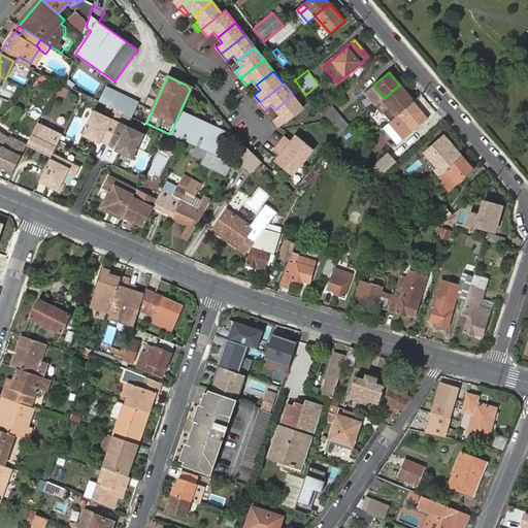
[(373,85),(367,91),(377,103),(383,99),(385,98),(373,85)]
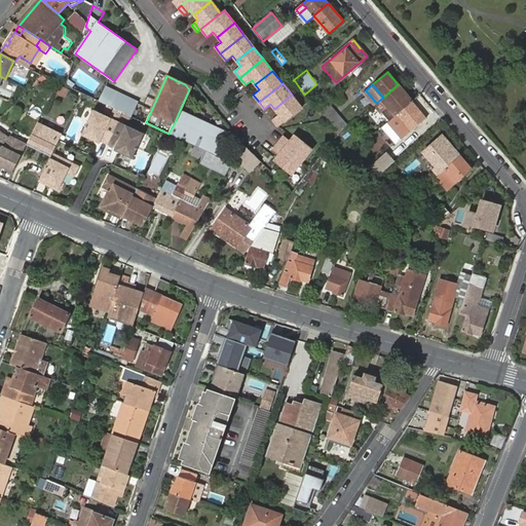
[(405,92),(398,84),(396,86),(403,95),(405,92)]
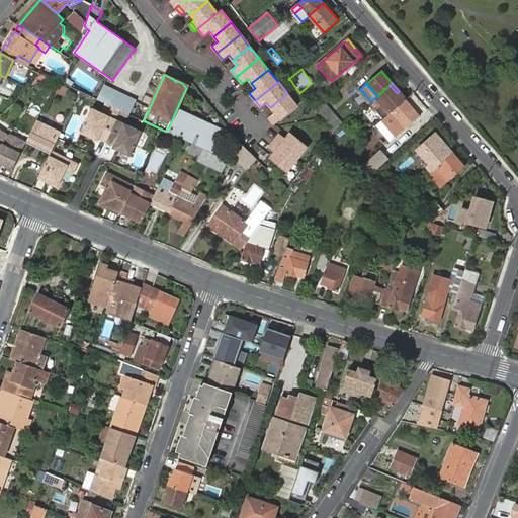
[(64,96),(68,88),(61,84),(57,92),(64,96)]
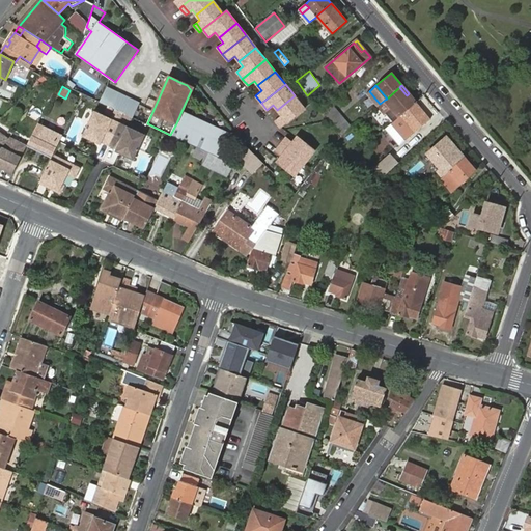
[(101,103),(136,115),(142,99),(107,86),(101,103)]
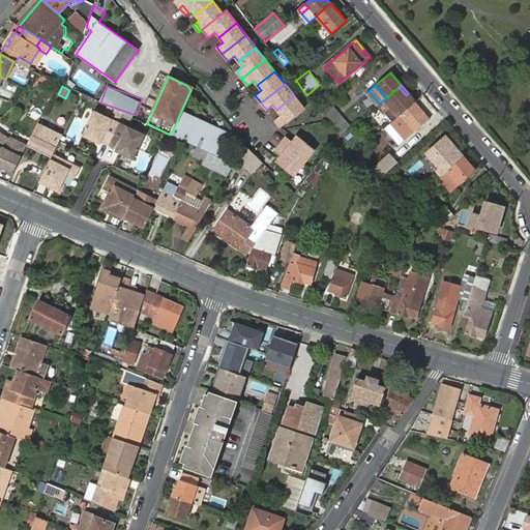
[(406,95),(399,87),(386,98),(384,99),(379,104),(376,107),(383,115),(384,114),(391,122),(394,119),(399,117),(400,116),(415,102),(408,93),(406,95)]
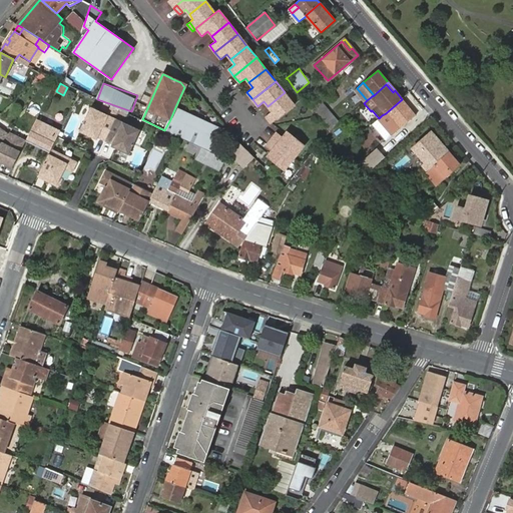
[(294,104),(285,92),(268,106),(272,111),(266,115),(272,122),(294,104)]
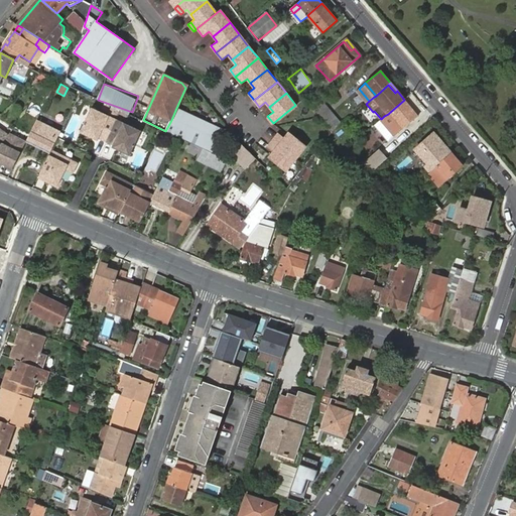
[(321,99),(311,108),(332,132),(342,124),(321,99)]
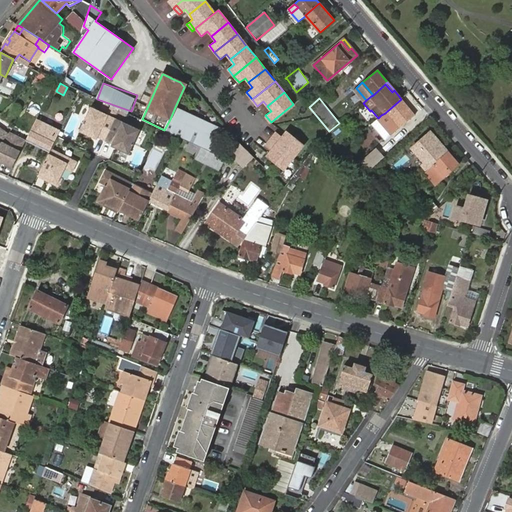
[(0,99),(0,114),(1,115),(9,107),(0,99)]
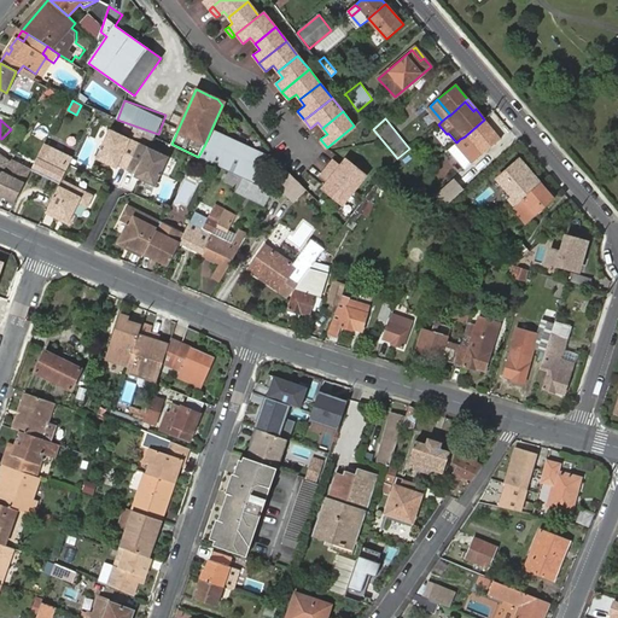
[(456,143),(456,144),(467,157),(472,163),(501,139),(484,120),(466,135),(465,136),(460,139),(456,143)]
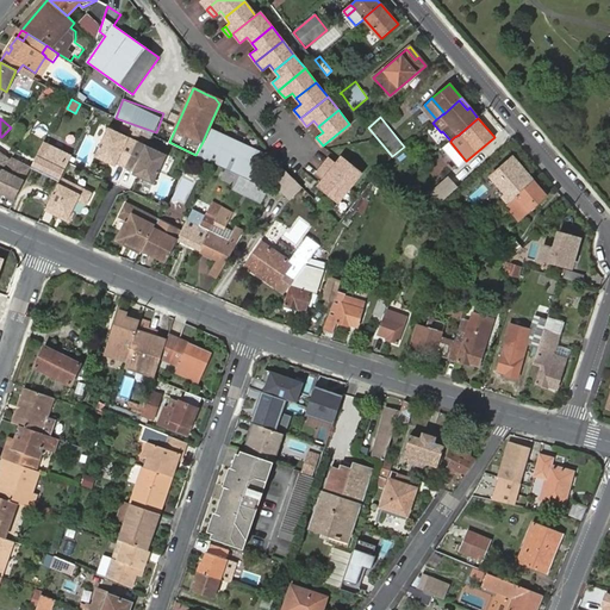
[(138,141),(109,128),(95,156),(116,167),(117,163),(125,167),(138,141)]
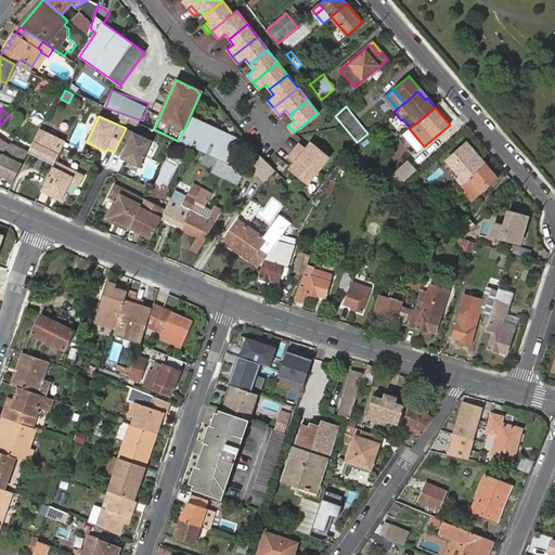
[(198,120),(190,116),(184,129),(178,141),(196,149),(206,153),(218,158),(228,163),(239,139),(231,136),(198,120)]
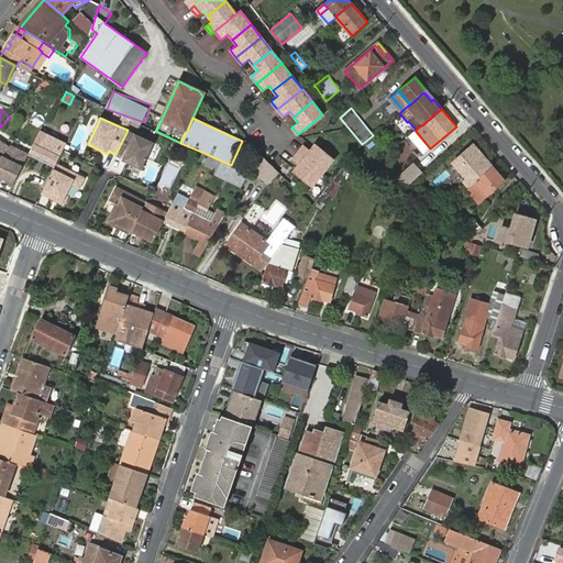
[(201,122),(234,138),(236,133),(217,124),(202,118),(201,122)]
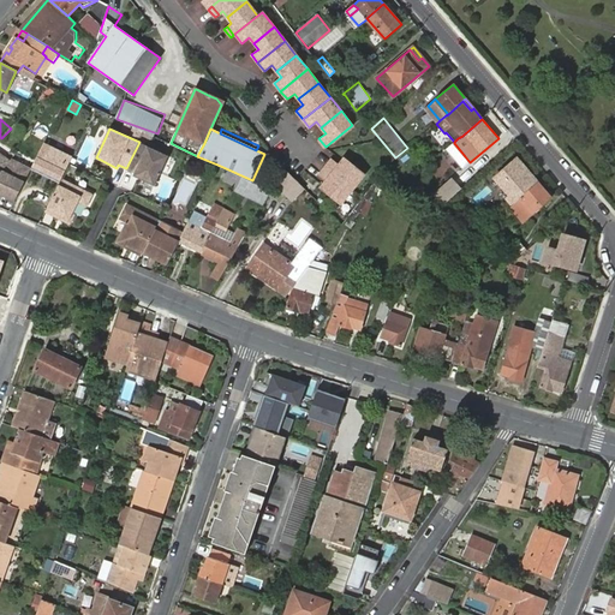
[(168,156),(139,142),(126,168),(135,172),(133,175),(155,185),(168,156)]
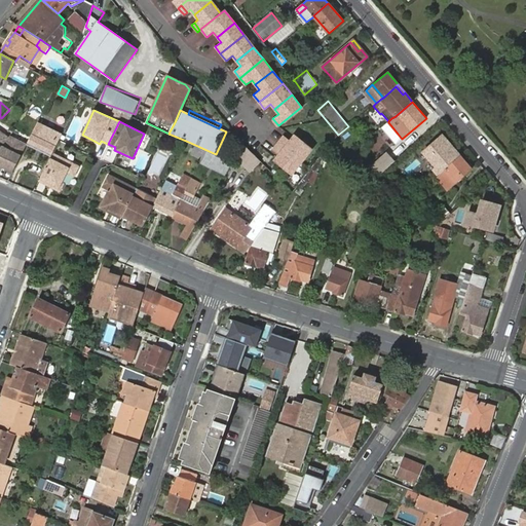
[(27,144),(42,151),(51,155),(52,152),(62,135),(47,127),(37,122),(31,136),(27,144)]
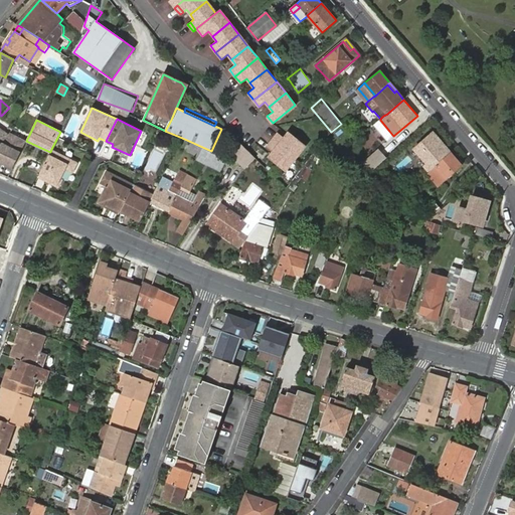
[(0,163),(12,169),(26,141),(28,136),(11,129),(11,131),(0,126),(0,163)]
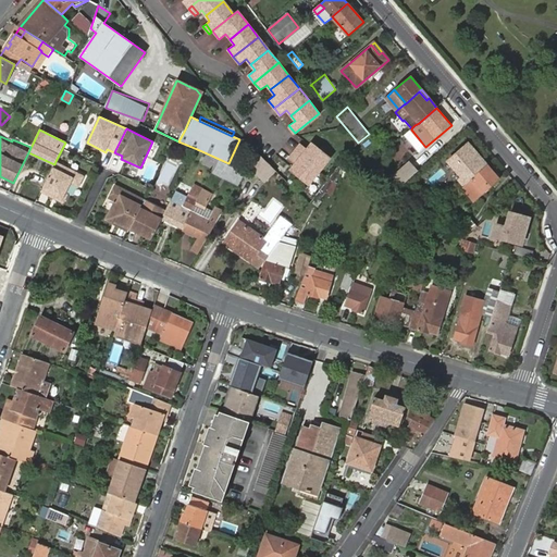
[(295,148),(300,141),(295,136),(288,141),(295,148)]
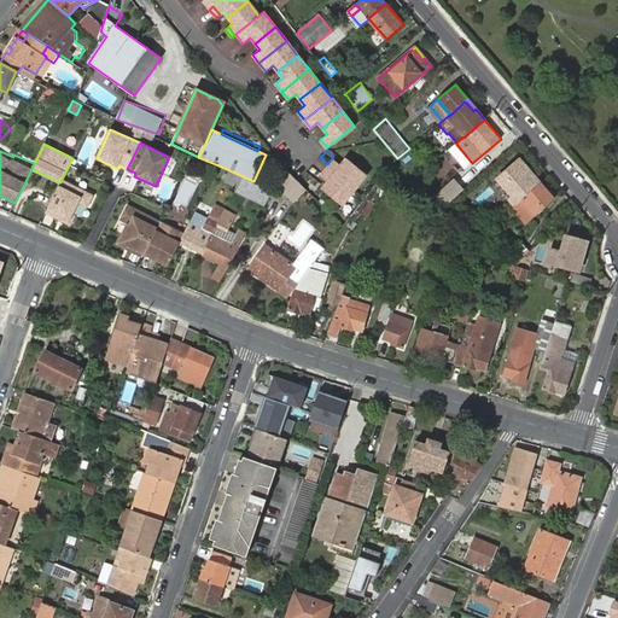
[(497,179),(519,159),(516,156),(494,175),(497,179)]
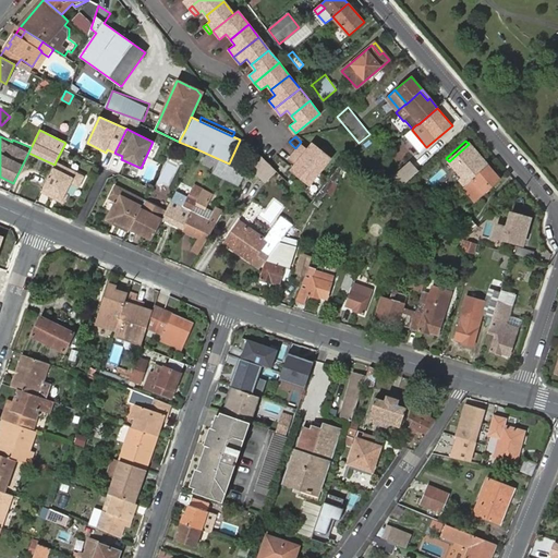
[(310,184),(331,158),(314,143),(308,149),(303,144),(290,159),(296,164),(292,170),(310,184)]
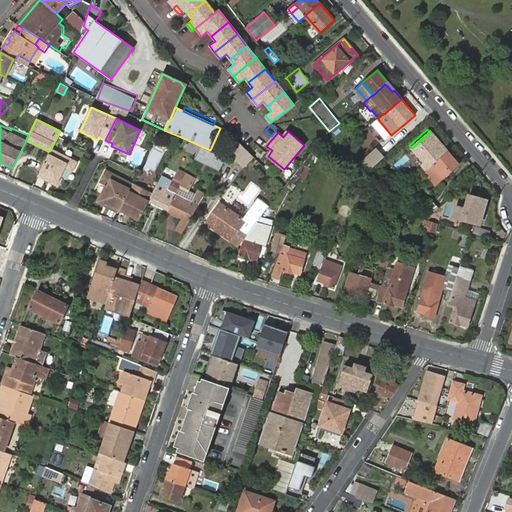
[(421,164),(426,170),(429,167),(433,164),(447,152),(430,132),(412,148),(422,159),(424,162),(421,164)]
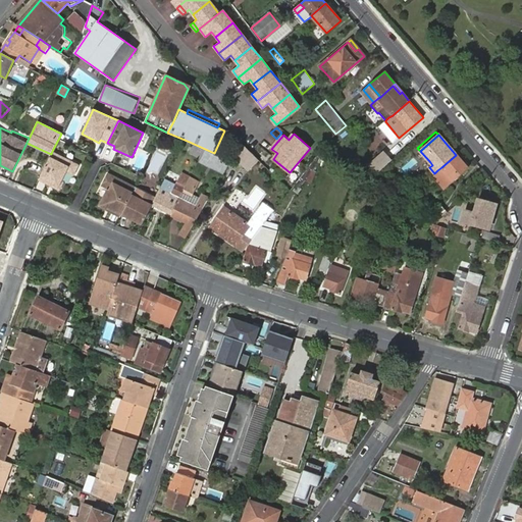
[(205,149),(194,144),(190,153),(201,158),(205,149)]
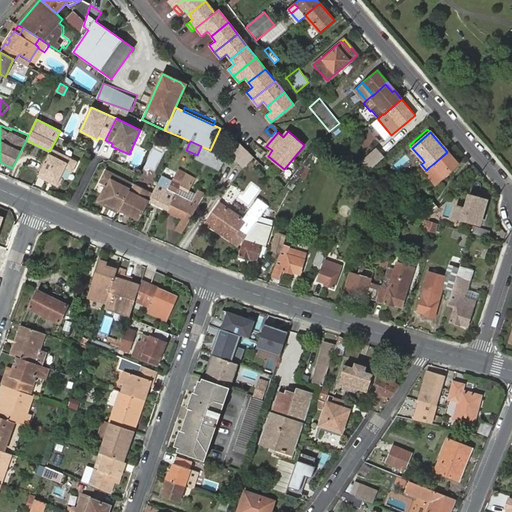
[(230,152),(237,159),(246,150),(237,141),(230,152)]
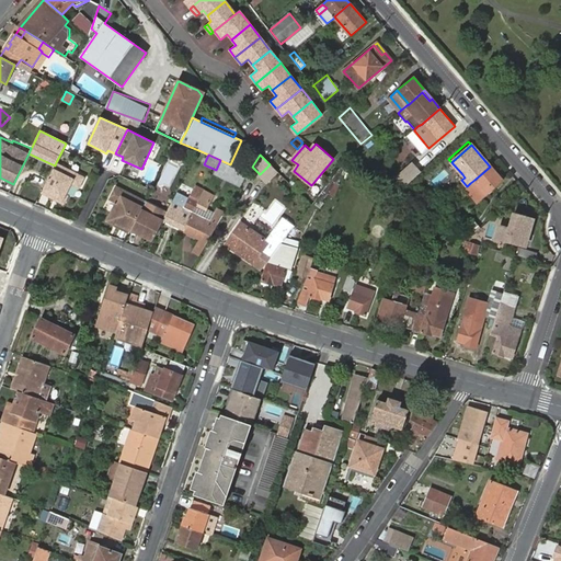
[(230,164),(220,160),(216,170),(214,172),(241,185),(248,173),(230,164)]
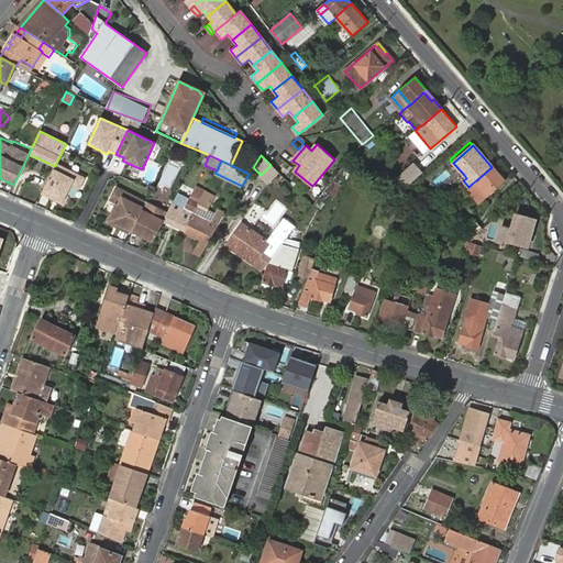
[(86,178),(56,163),(55,166),(42,194),(58,202),(63,194),(66,196),(72,185),(80,189),(86,178)]
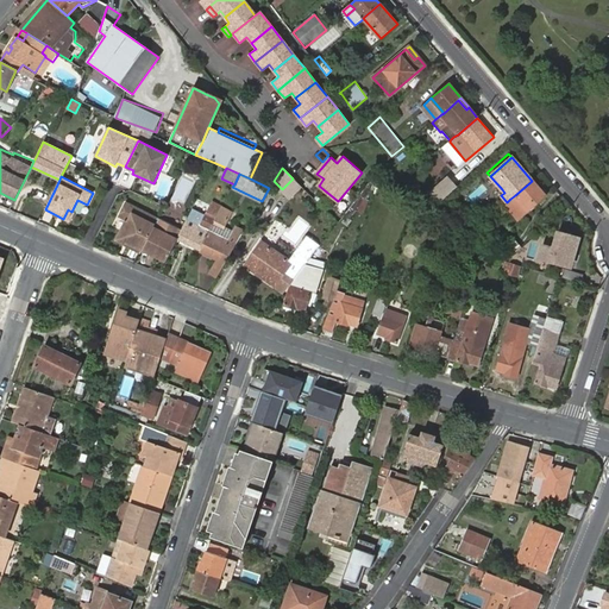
[(427,192),(441,200),(457,188),(447,177),(435,188),(431,186),(427,192)]
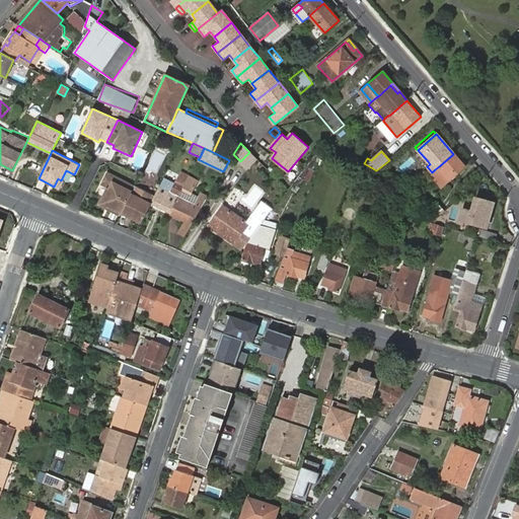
[(247,169),(257,159),(249,152),(240,161),(247,169)]
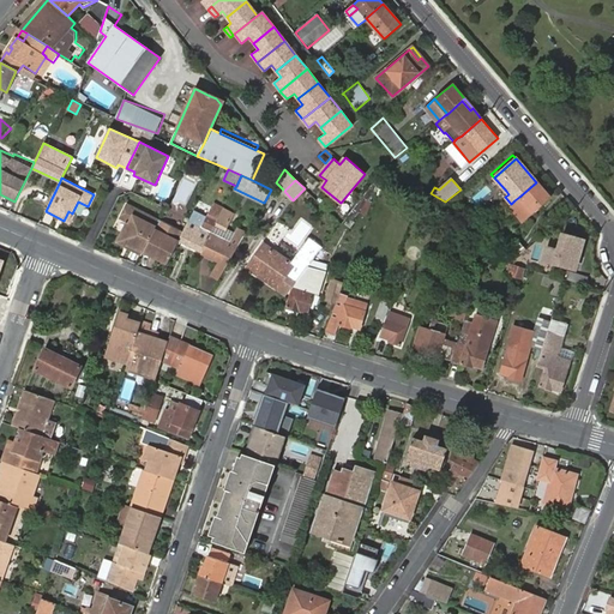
[(551,198),(536,182),(519,197),(534,212),(551,198)]
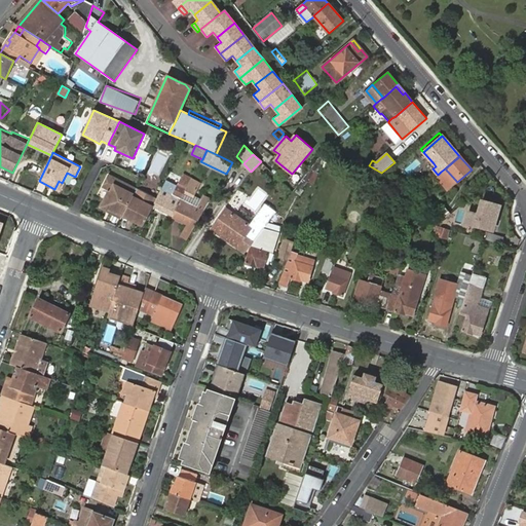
[(457,182),(445,168),(441,172),(453,186),(457,182)]
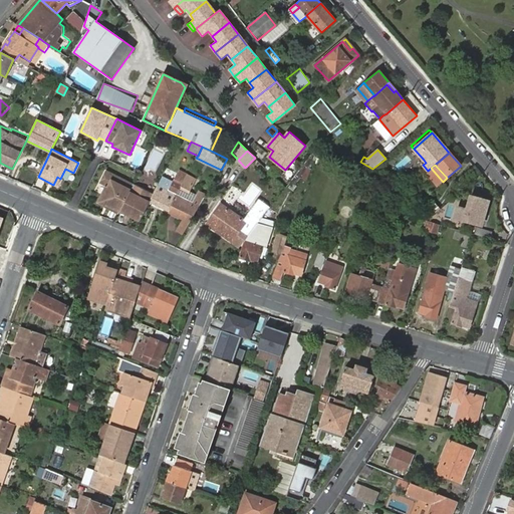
[(131,191),(133,185),(106,172),(101,183),(108,186),(104,196),(108,198),(105,203),(104,205),(112,209),(113,207),(120,210),(131,191)]
